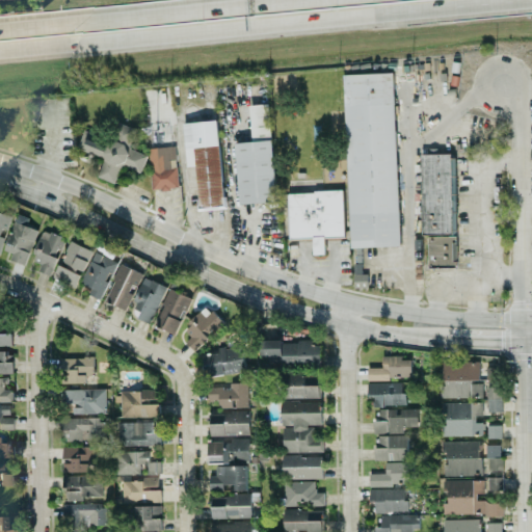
[(394,73),(344,75),(349,248),(400,246),(394,73)]
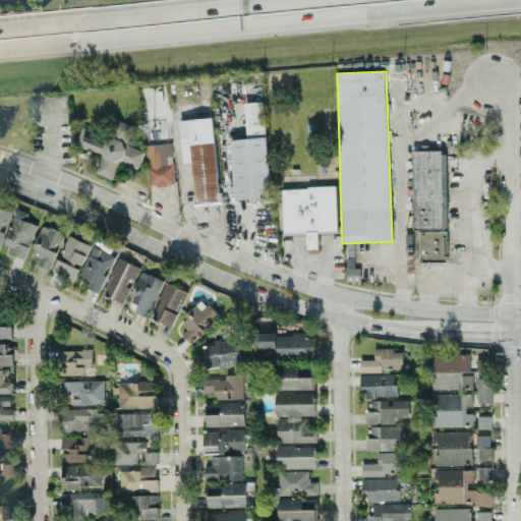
[(270,197),(264,102),(244,104),(246,138),(230,139),(234,199),(270,197)]
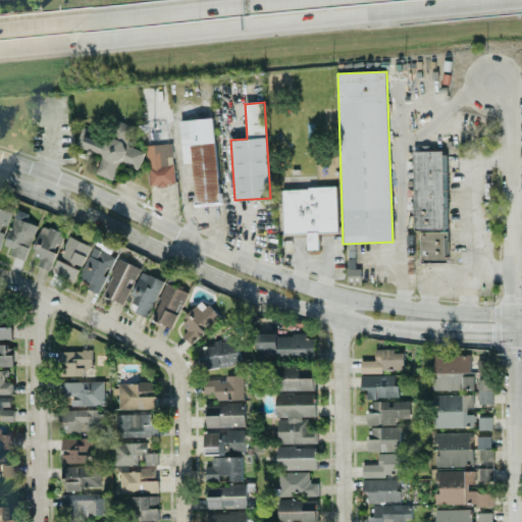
[(179,120),(183,163),(192,163),(195,206),(219,204),(213,118),(179,120)]
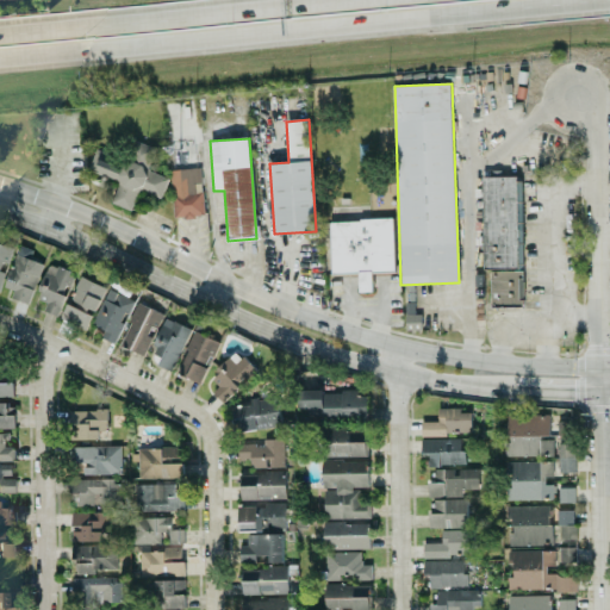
[(201,169),(170,169),(172,218),(203,217),(201,169)]
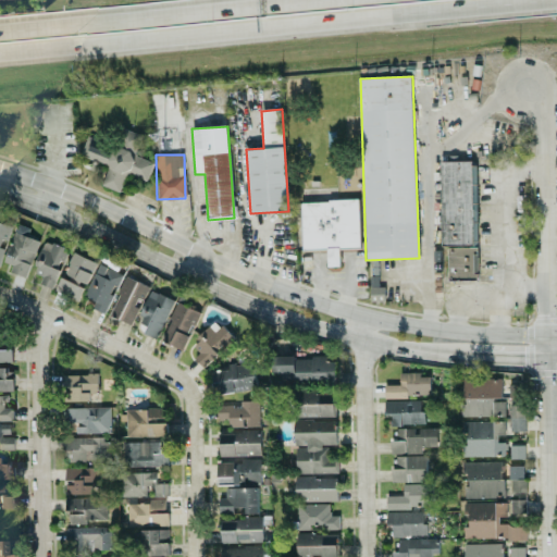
[(472,161),(440,162),(442,245),(474,244),(472,161)]
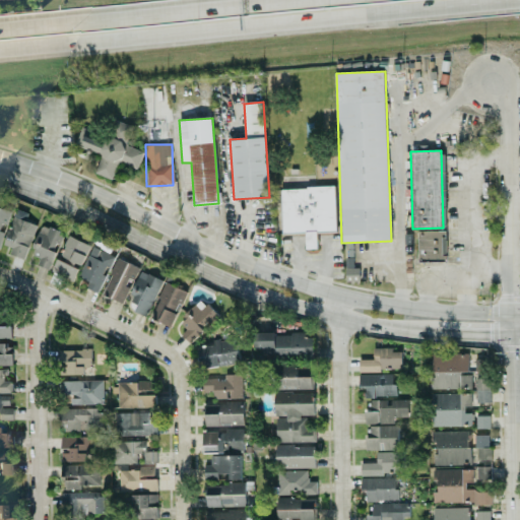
[(336,233),(335,187),(281,188),(283,235),(306,234),(306,249),(317,249),(317,233),(336,233)]
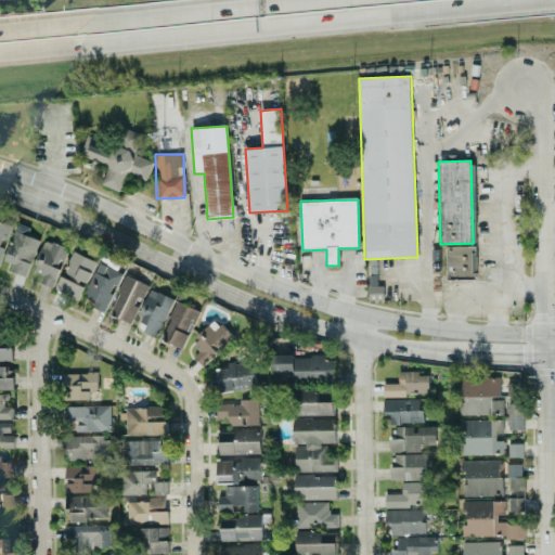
[(0,262),(12,226),(0,221),(0,262)]
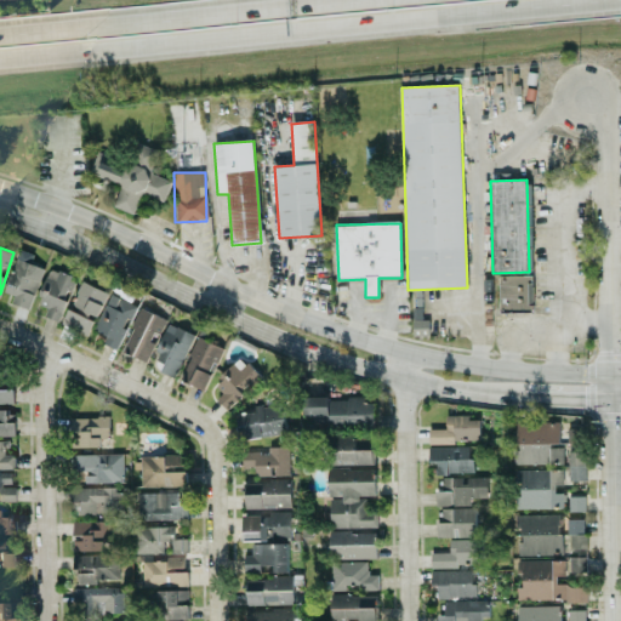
[(4,292),(13,296),(11,303),(29,309),(44,268),(30,263),(34,255),(20,250),(4,292)]
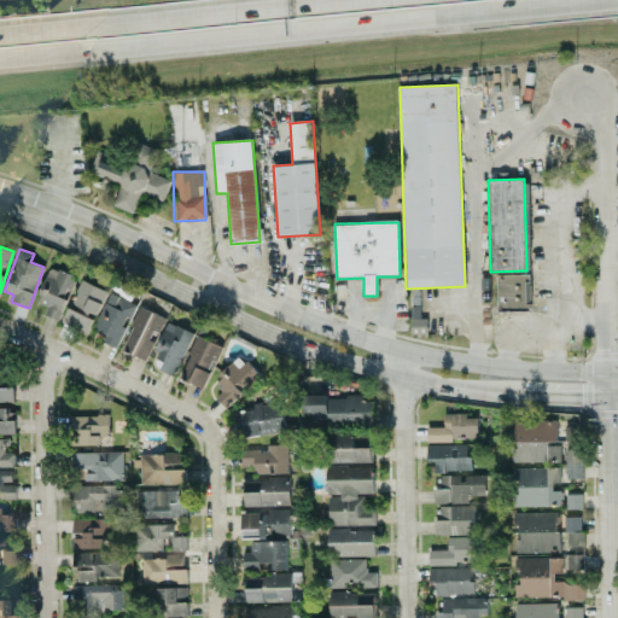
[(57,320),(76,278),(52,267),(36,302),(47,307),(45,314),(57,320)]
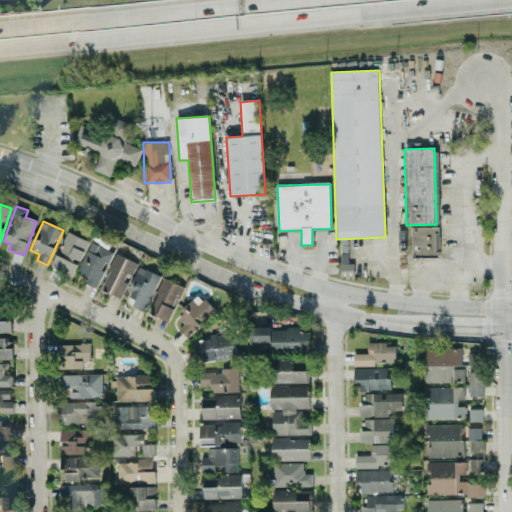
[(412,258),(439,258),(439,228),(411,228),(412,258)]
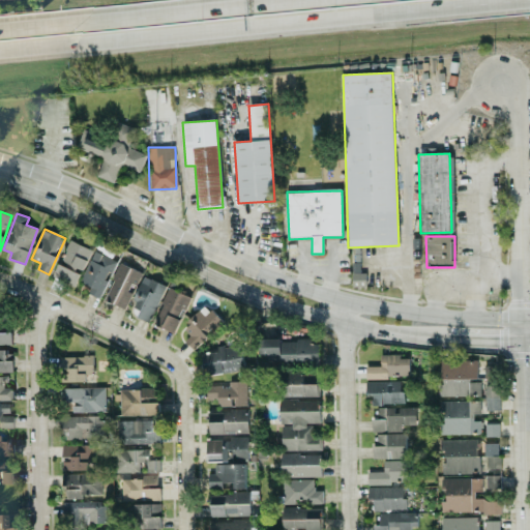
[(83,272),(91,248),(68,240),(60,264),(83,272)]
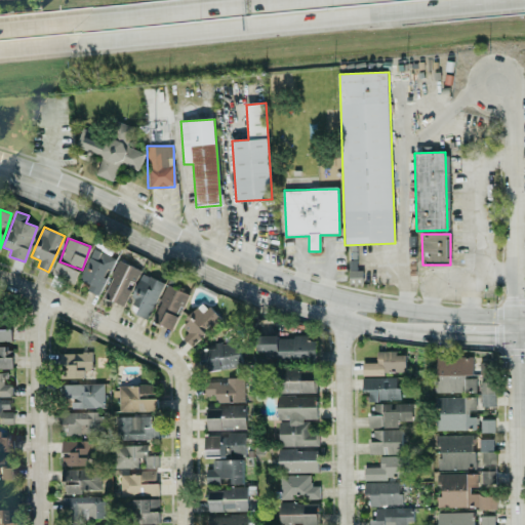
[(89,291),(99,295),(115,257),(93,249),(80,279),(92,284),(89,291)]
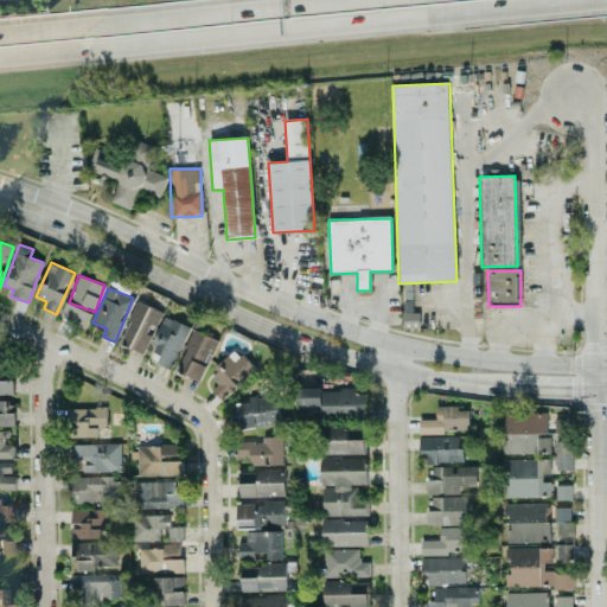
[(120,344),(142,355),(163,313),(136,301),(128,319),(131,320),(120,344)]
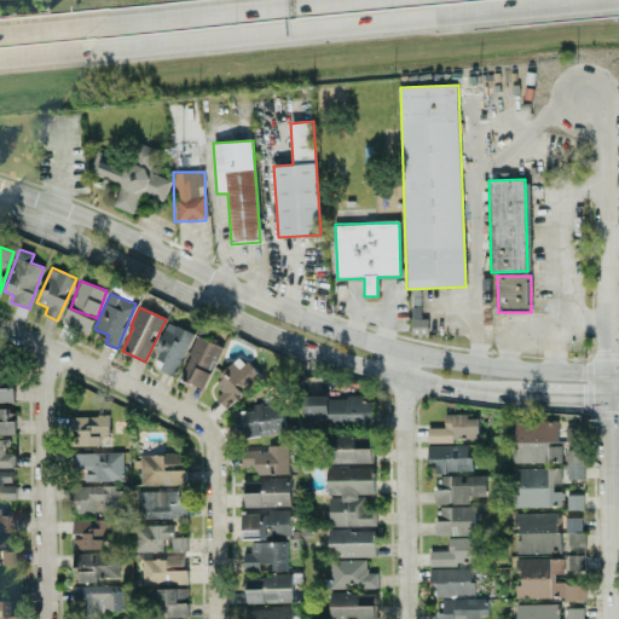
[(62,323),(87,335),(93,320),(69,308),(62,323)]
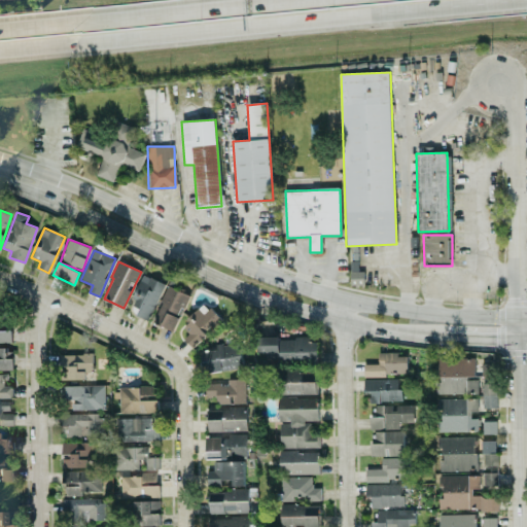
[(363,271),(350,272),(351,286),(364,285),(363,271)]
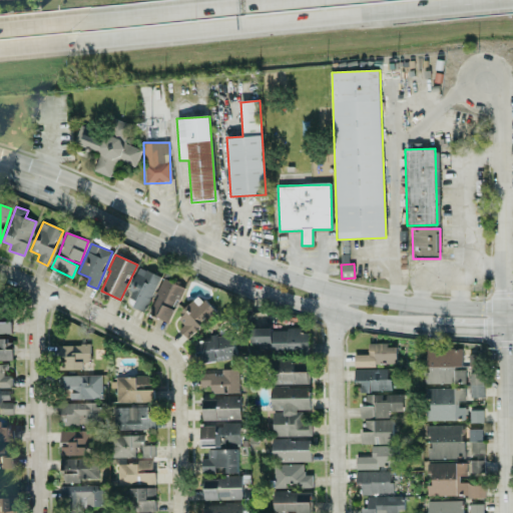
[(159,277),(139,268),(124,304),(144,312),(159,277)]
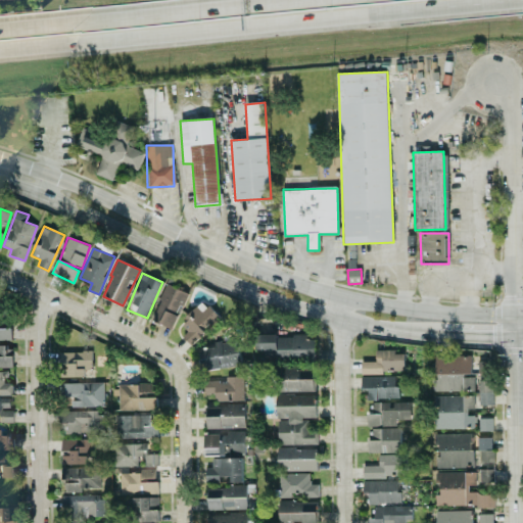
[(150,319),(171,329),(188,293),(168,284),(150,319)]
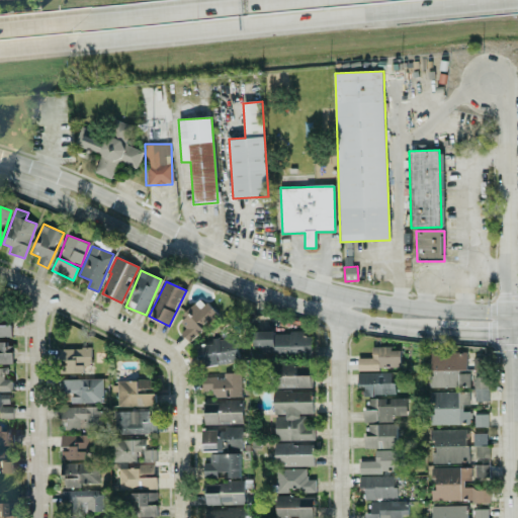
[(174,325),(189,341),(217,316),(201,298),(174,325)]
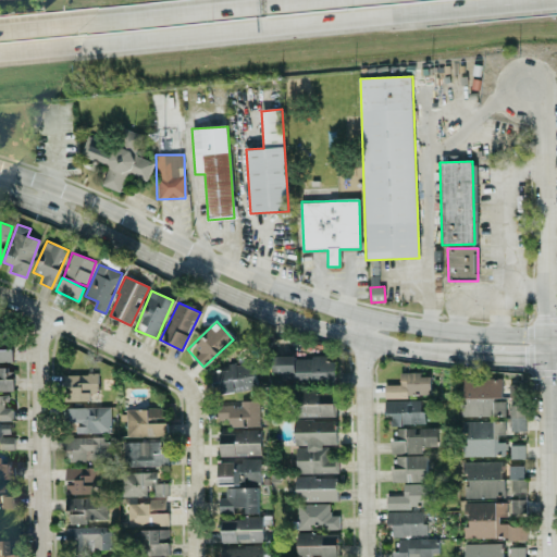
[(0,362),(12,362),(12,349),(0,349),(0,362)]
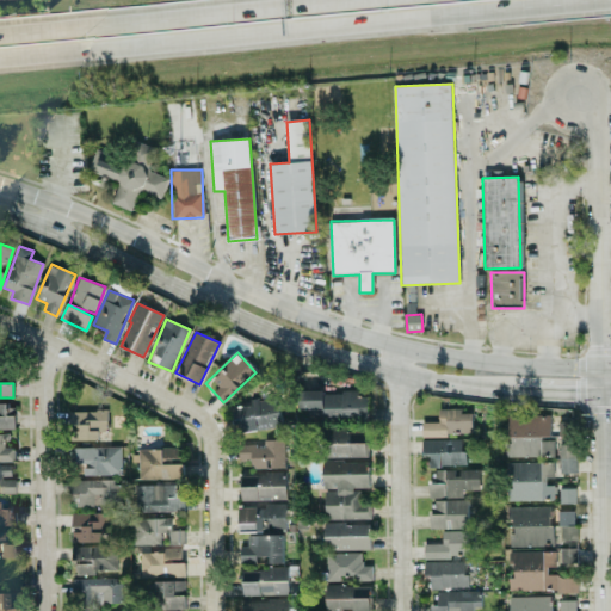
[(370,419),(370,396),(359,396),(359,392),(300,390),(300,409),(308,409),(308,419),(370,419)]
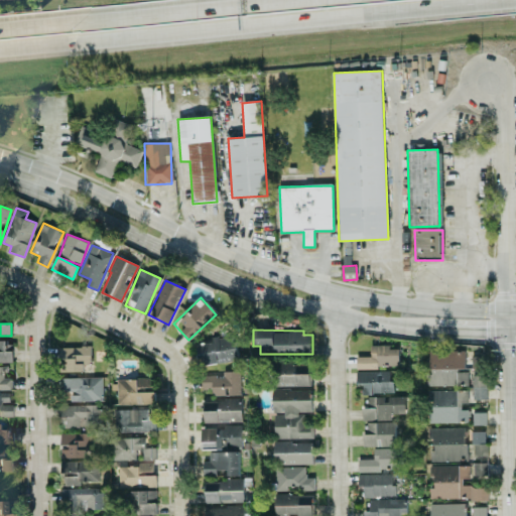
[(238,362),(235,337),(197,340),(199,365),(238,362)]
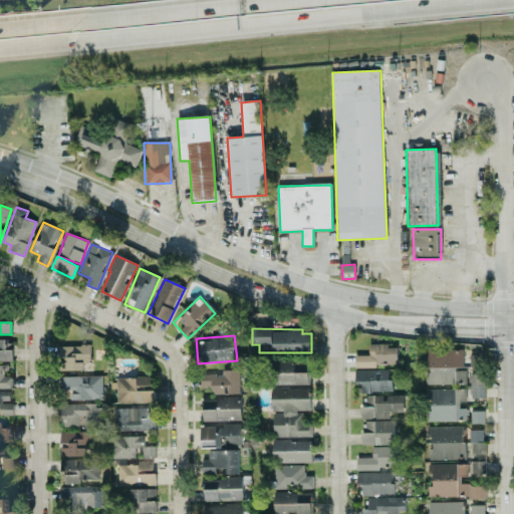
[(0,360),(11,361),(12,349),(6,349),(6,339),(0,338),(0,360)]
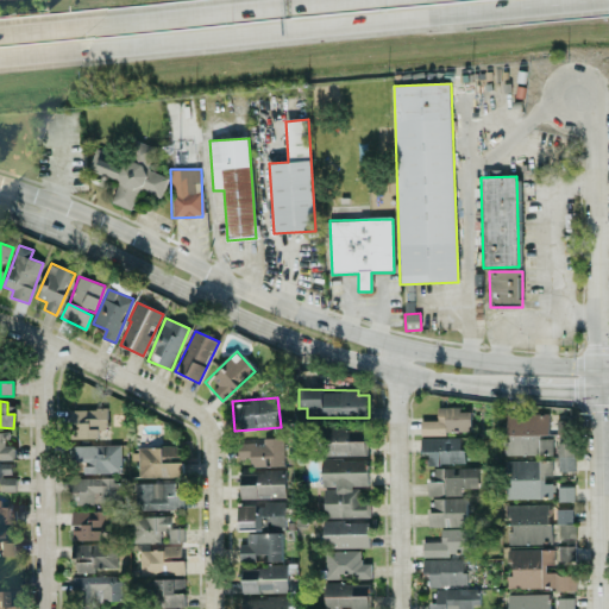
[(470,434),(470,408),(437,409),(438,421),(421,421),(421,434),(470,434)]
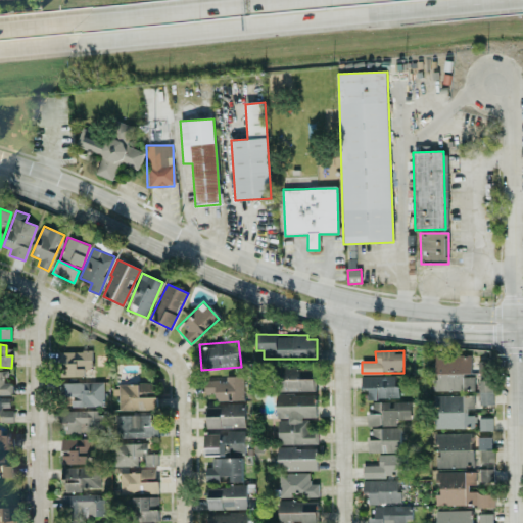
[(85,377),(85,370),(92,370),(92,351),(59,352),(59,377),(85,377)]
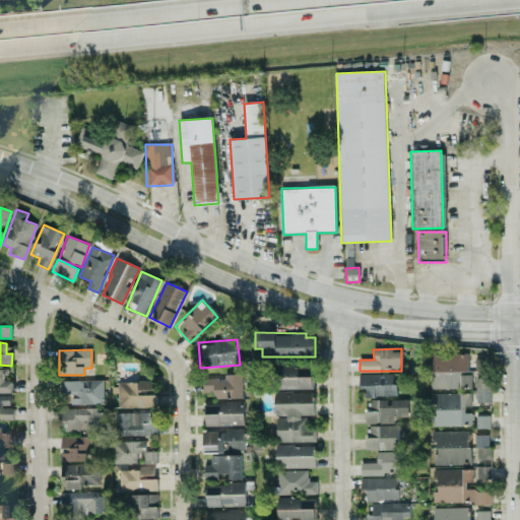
[(467,352),(431,354),(433,389),(470,388),(470,373),(468,373),(467,352)]
